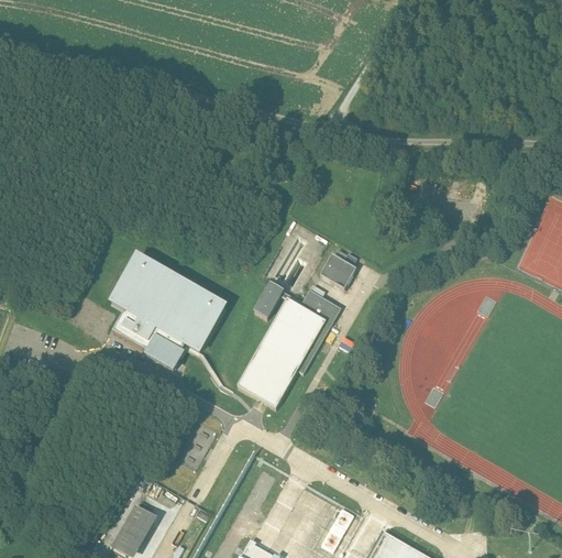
[(355,266),(331,253),(319,273),(343,287),(355,266)]
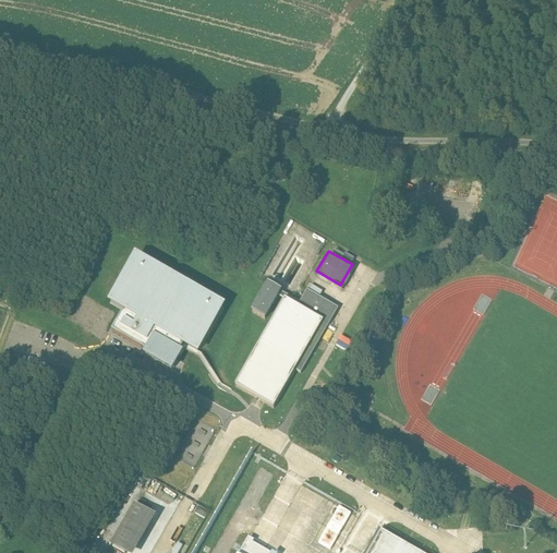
[(221,303),(135,254),(110,298),(123,304),(112,326),(146,347),(145,349),(171,364),(185,339),(197,346),(221,303)]
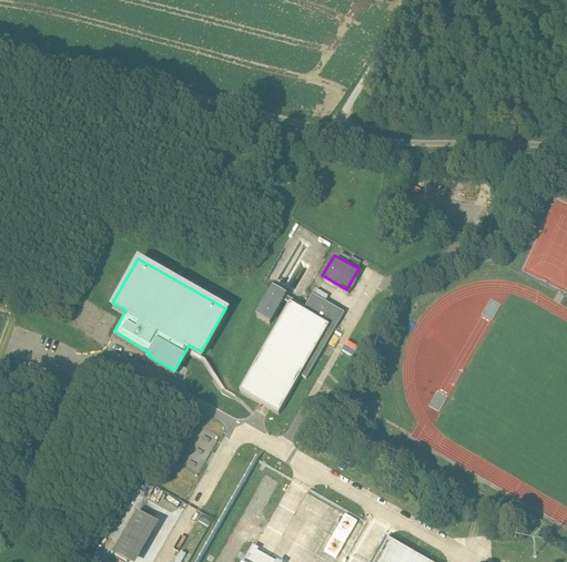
[(271,284),(255,313),(269,319),(284,292),(271,284)]
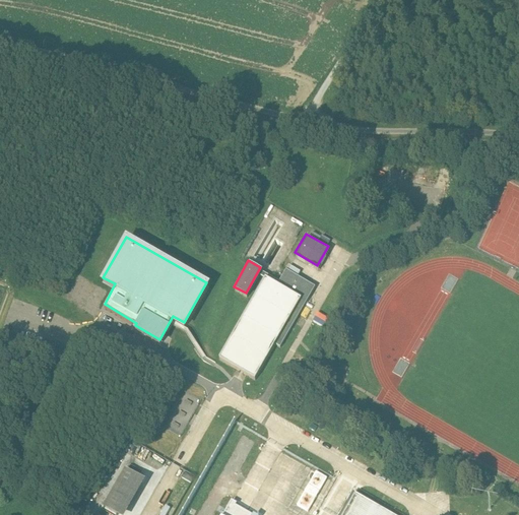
[(314,282),(285,266),(276,281),(301,296),(274,340),(279,343),(314,282)]
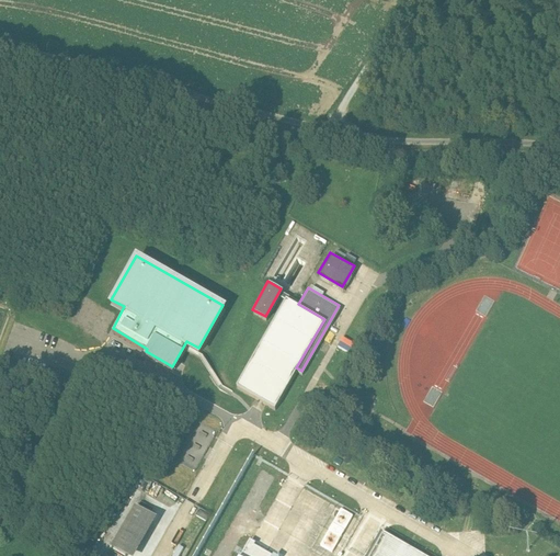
[(285,296),(235,384),(274,406),(296,367),(324,319),(298,304),(285,296)]
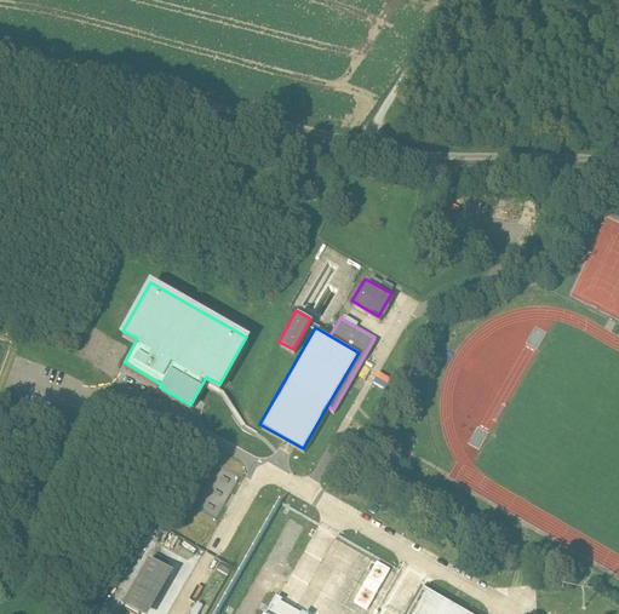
[(147,613),(173,569),(148,555),(122,601),(145,613),(147,613)]
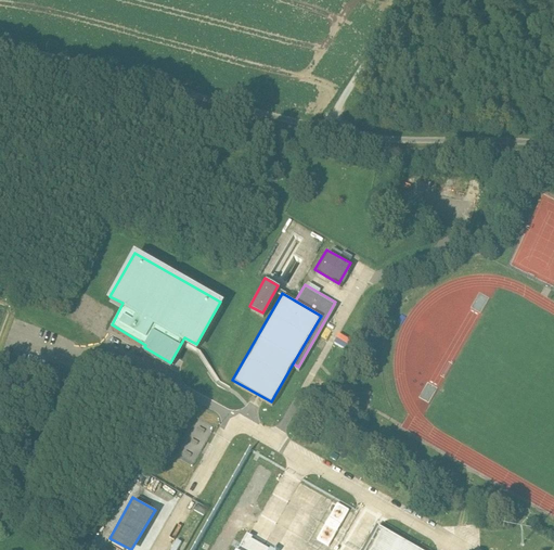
[(205,504),(195,499),(192,504),(203,510),(205,504)]
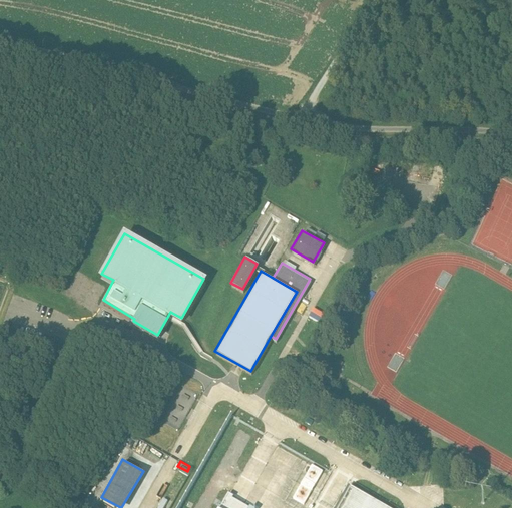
[(324,469),(312,462),(292,495),(304,502),(324,469)]
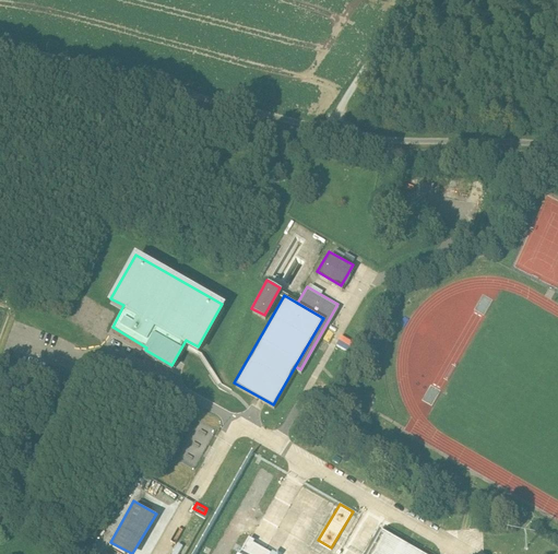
[(428,553),(383,528),(367,553),(428,553)]
